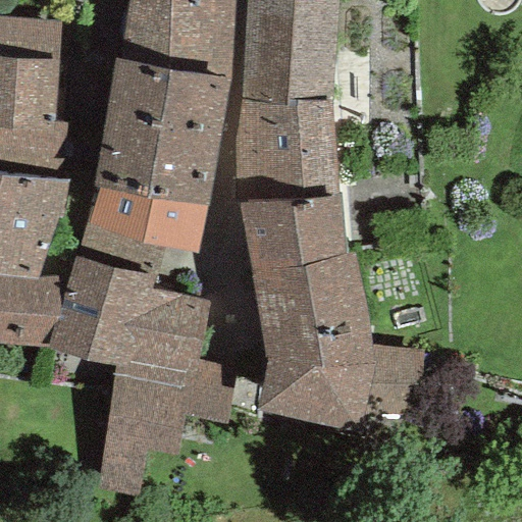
[(228,80),(233,0),(125,0),(119,60),(228,80)]
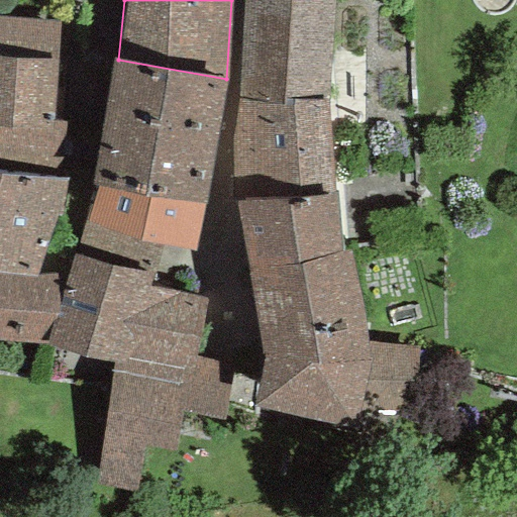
[(242,0),(237,99),(327,100),(332,0),(242,0)]
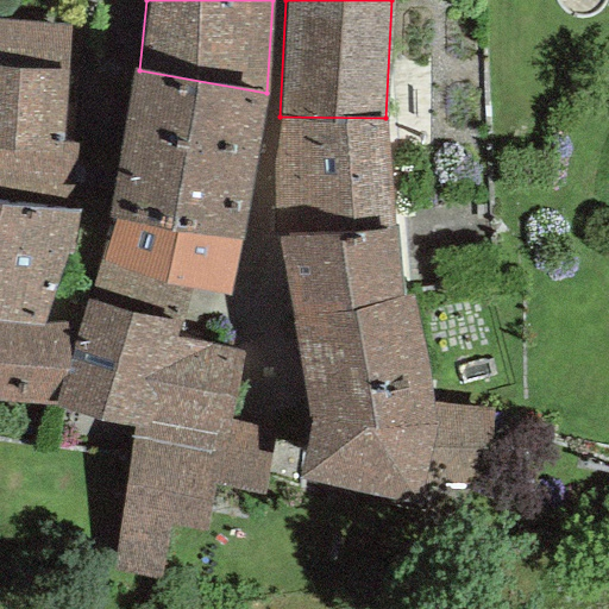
[(0,200),(80,211),(85,145),(66,144),(70,26),(0,19),(0,200)]
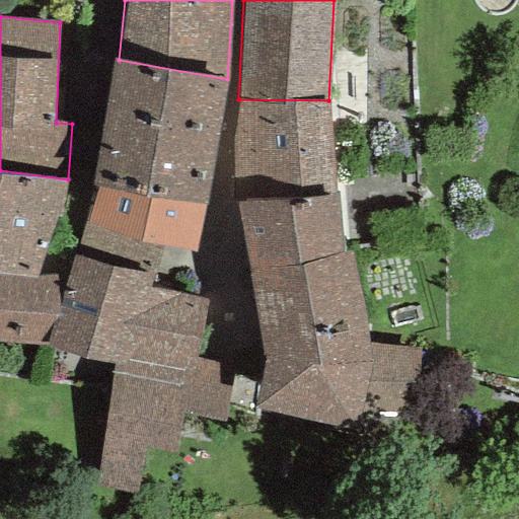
[(119,60),(113,59),(93,187),(206,206),(227,79),(119,60)]
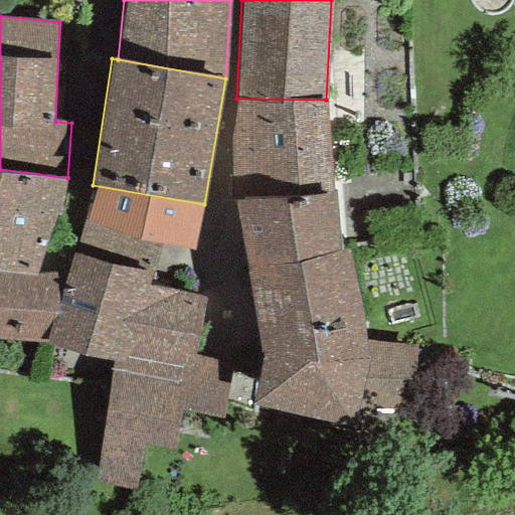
[(332,194),(326,100),(236,99),(231,138),(235,202),(332,194)]
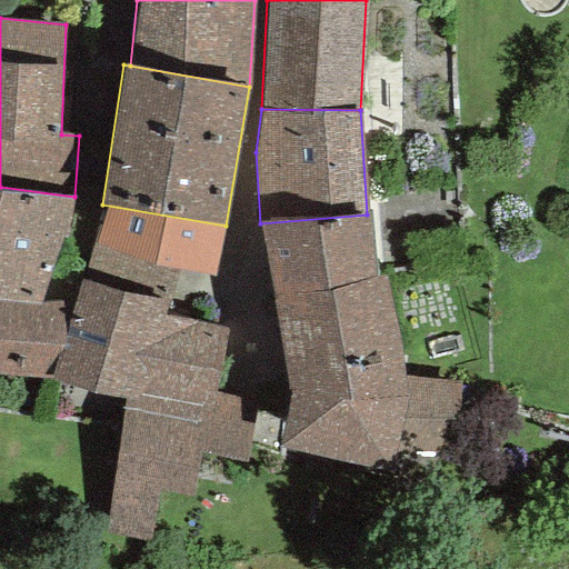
[(0,297),(40,303),(75,197),(0,187),(0,297)]
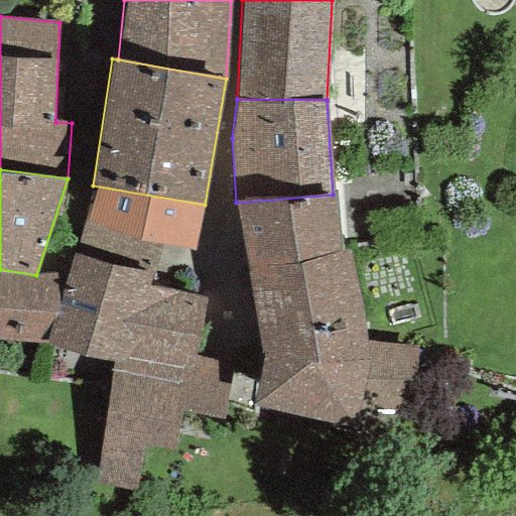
[(199,252),(205,205),(93,185),(75,252),(152,274),(161,246),(199,252)]
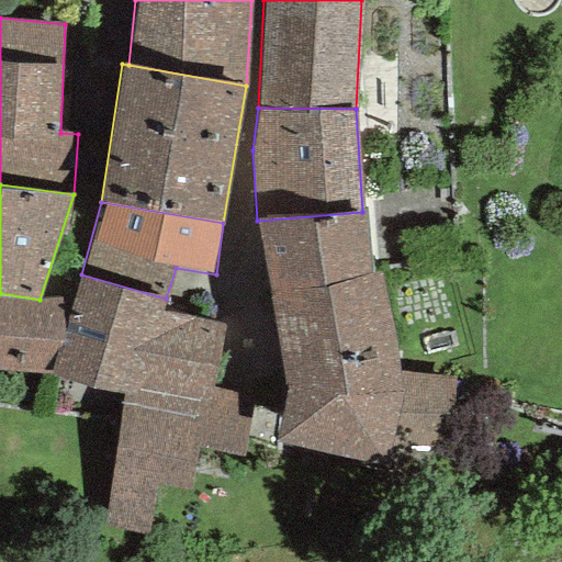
[(362,212),(257,221),(270,299),(370,273),(366,212),(362,212)]
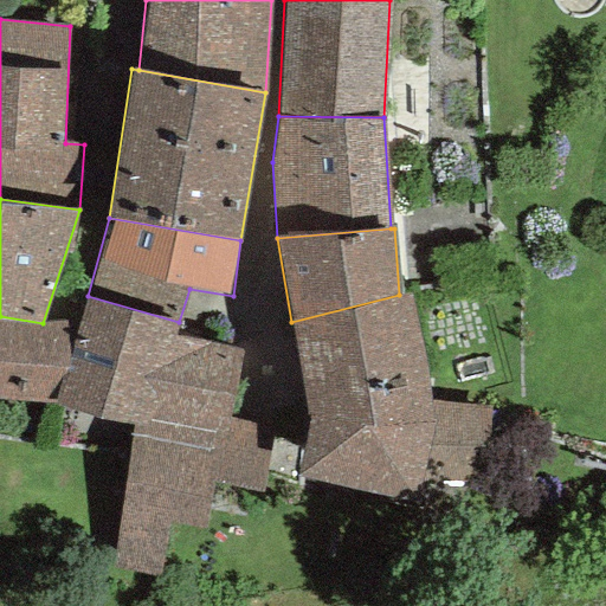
[(490,411),(431,403),(429,375),(408,292),(399,295),(291,322),(308,417),(297,477),(393,497),(424,485),(484,483),(490,411)]
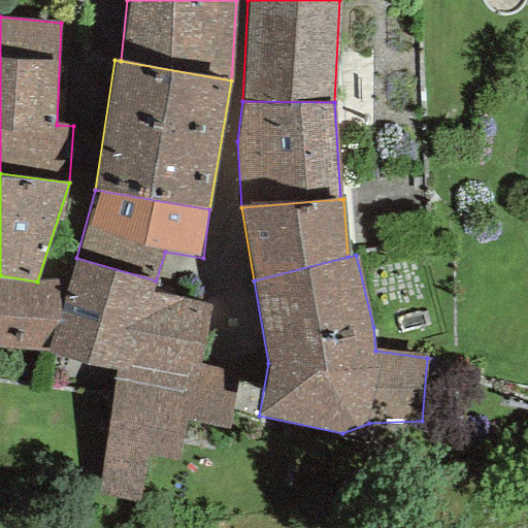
[(156,281),(76,258),(69,282),(47,353),(117,369),(198,382),(200,367),(210,305),(152,294),(156,281)]
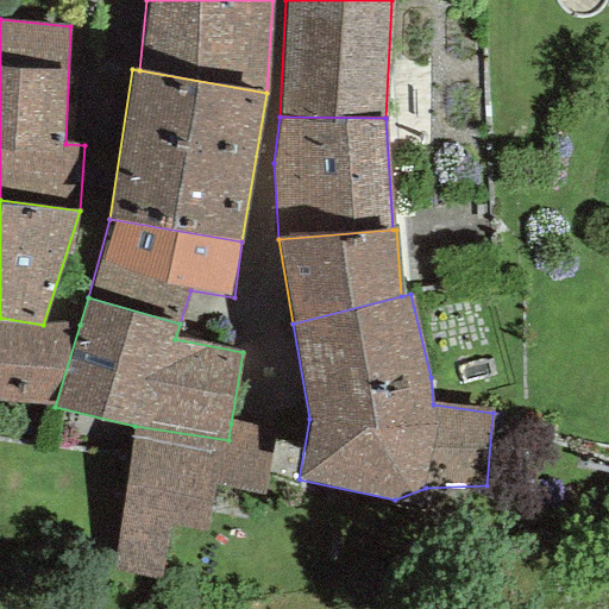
[(80,325),(43,325),(0,318),(0,402),(55,407),(80,325)]
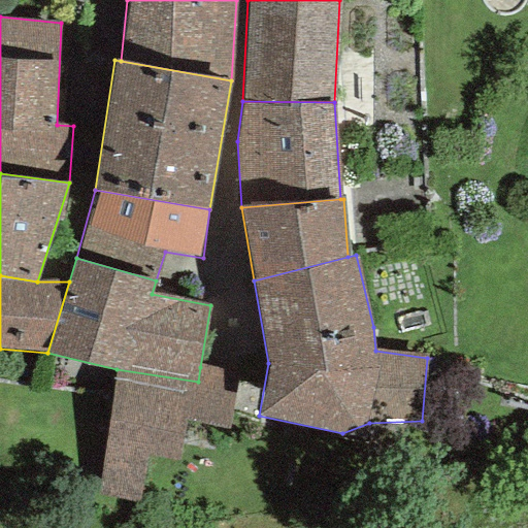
[(229,429),(237,373),(200,367),(198,382),(117,369),(98,495),(136,502),(143,455),(177,461),(184,423),(229,429)]
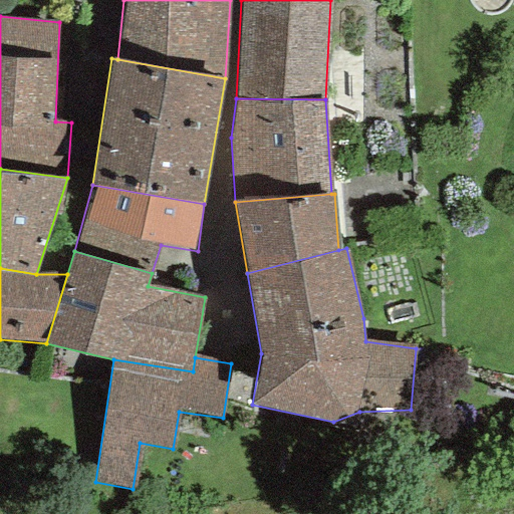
All buildings are outlined.
